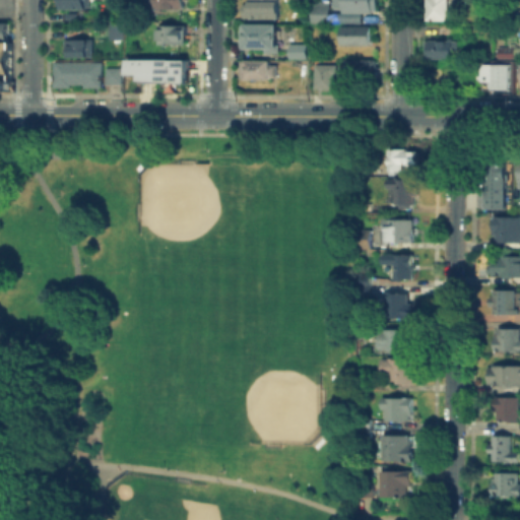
[(89,0),(59,0),(60,7),(89,8),(89,0)]
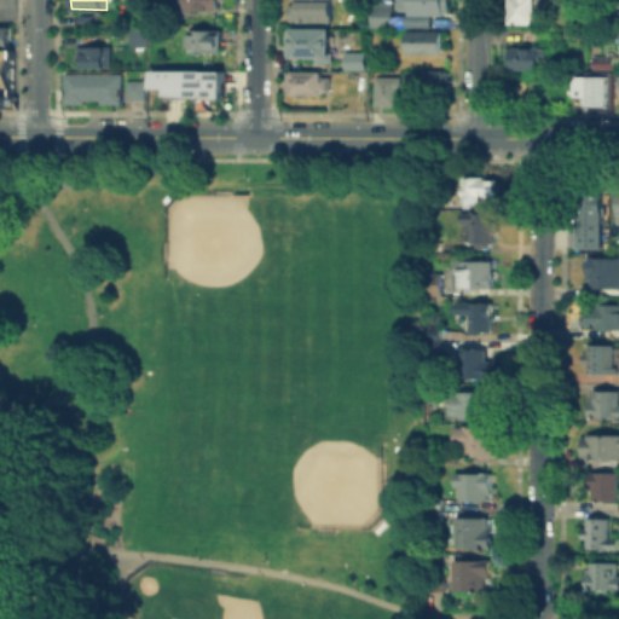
[(179,0),(179,10),(219,10),(218,0),(179,0)]
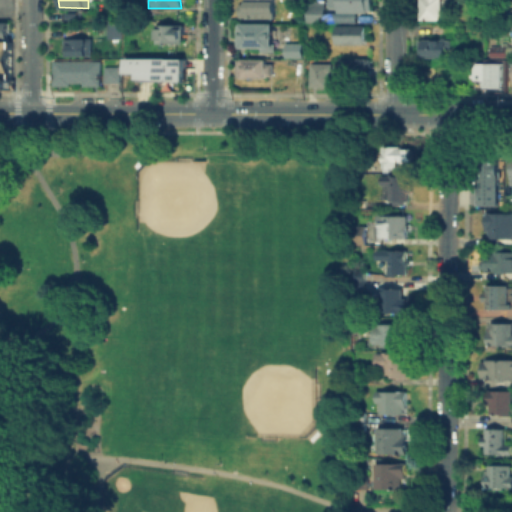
[(240,0),(272,0),(272,17),(240,17),(240,0)]
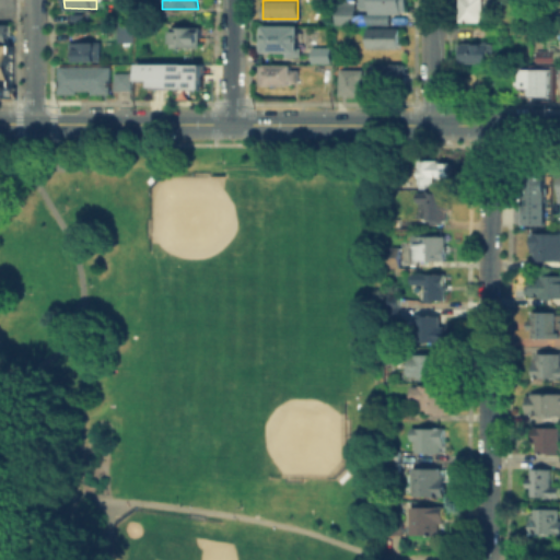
[(407,0),(407,9),(400,9),(400,13),(368,12),(368,6),(357,6),(357,0),(407,0)]
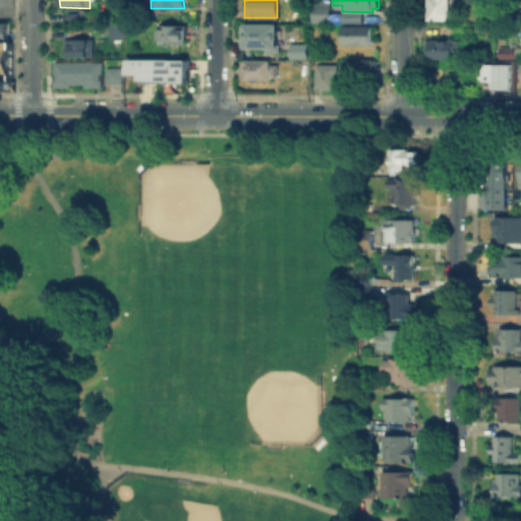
[(424,17),(424,0),(446,0),(446,17),(424,17)]
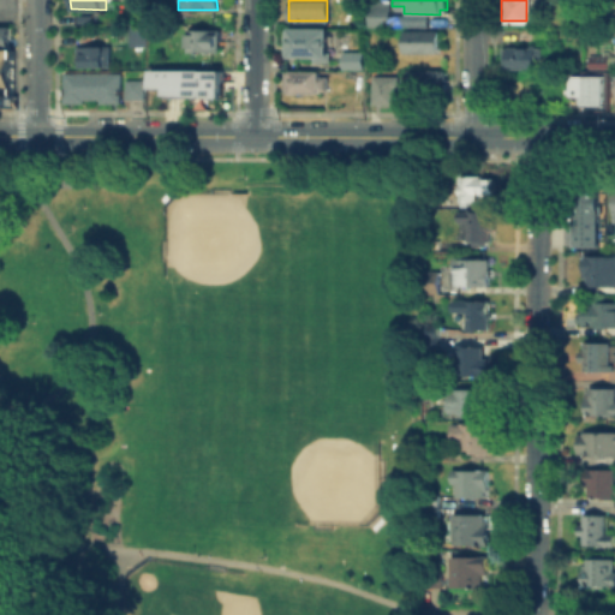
[(387,4),(386,24),(365,24),(365,4),(387,4)]
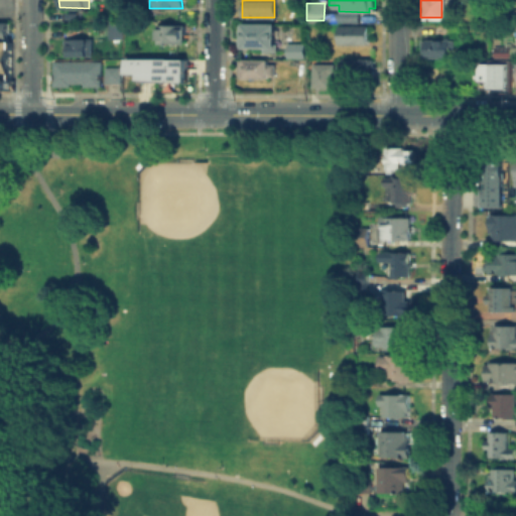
[(107,38),(107,22),(120,22),(120,38),(107,38)]
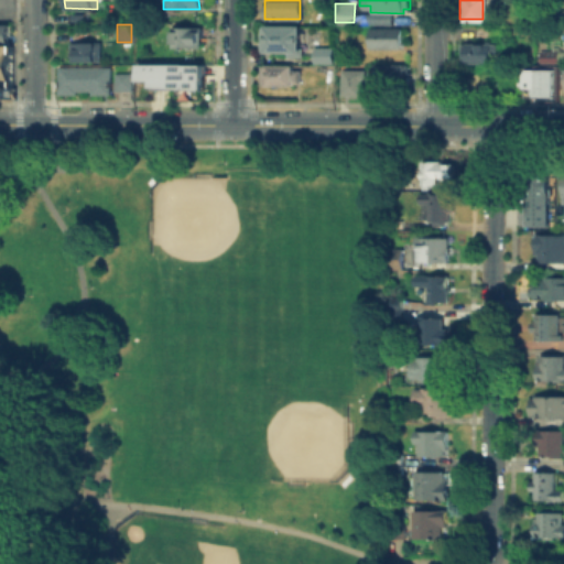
[(260,26),(299,26),(297,52),(260,52),(260,26)]
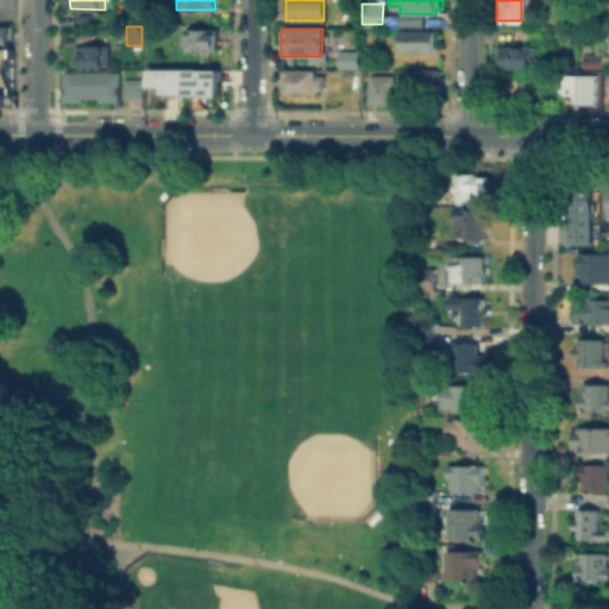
[(187,30),(214,30),(214,49),(187,49),(187,30)]
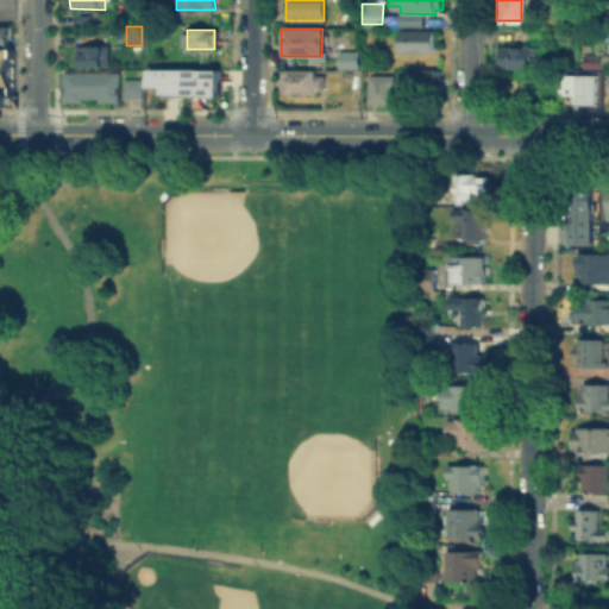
[(399,51),(399,30),(433,30),(433,56),(409,56),(409,51),(399,51)]
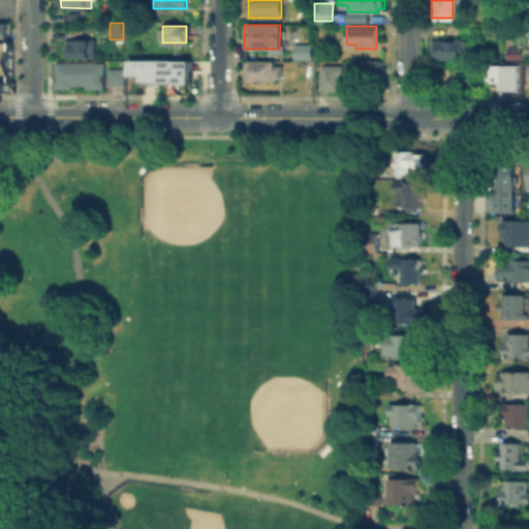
[(65,40),(93,40),(93,57),(65,57),(65,40)]
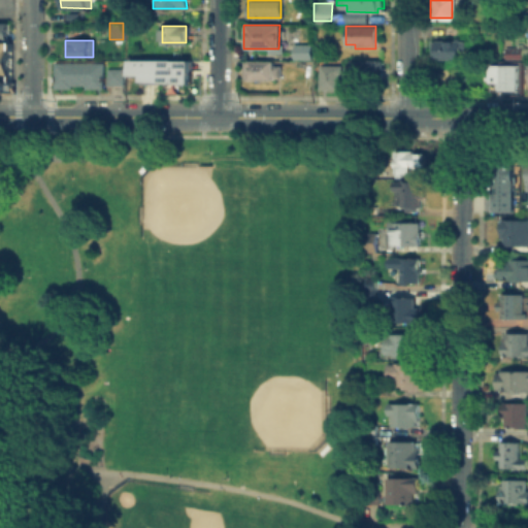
[(0,41),(6,41),(10,41),(10,92),(0,91),(0,41)]
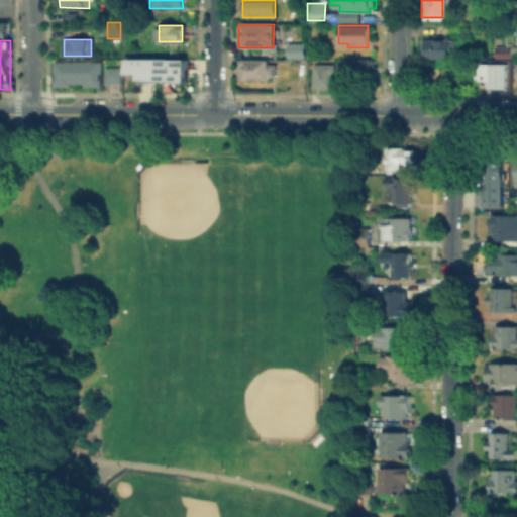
[(452,40),(452,57),(423,57),(423,40),(452,40)]
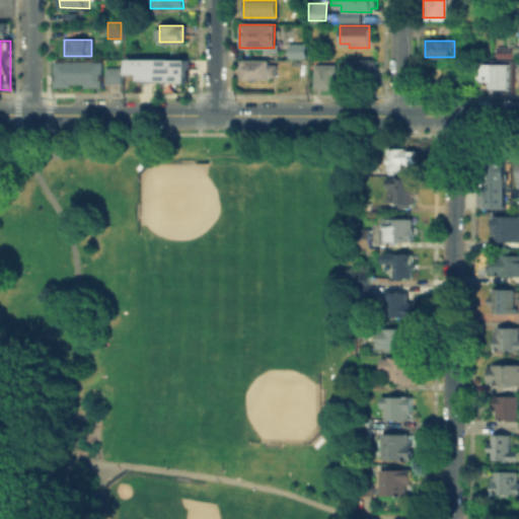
[(288,44),(305,44),(305,58),(288,58),(288,44)]
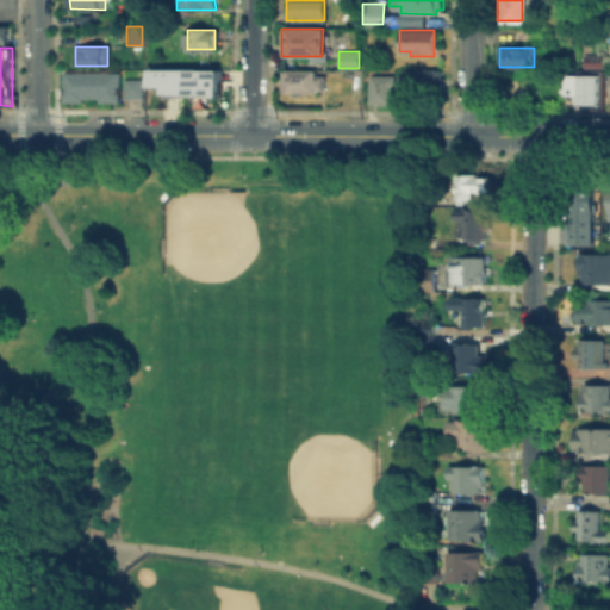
[(602,54),(602,68),(582,68),(582,54),(602,54)]
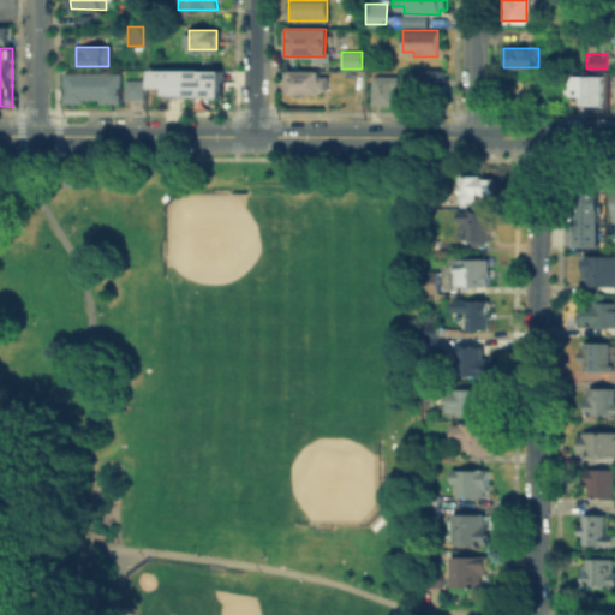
[(218,67),(218,85),(210,85),(210,93),(177,93),(177,90),(163,89),(163,78),(153,78),(153,67),(218,67)]
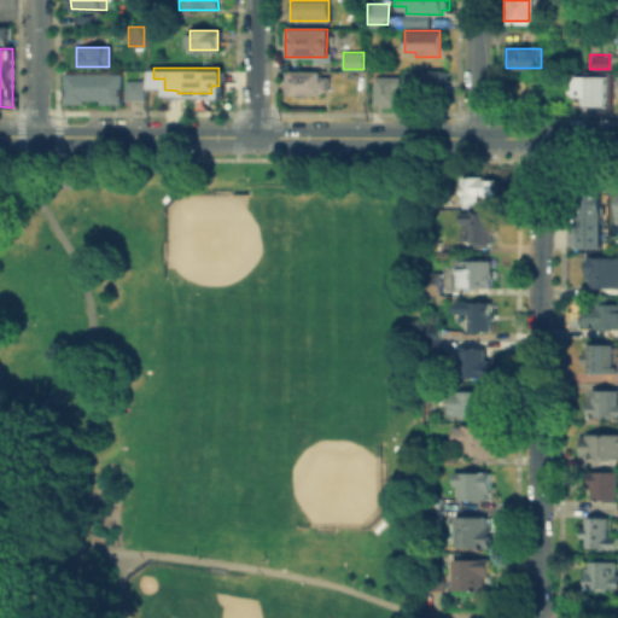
[(444,69),(443,92),(409,92),(410,69),(444,69)]
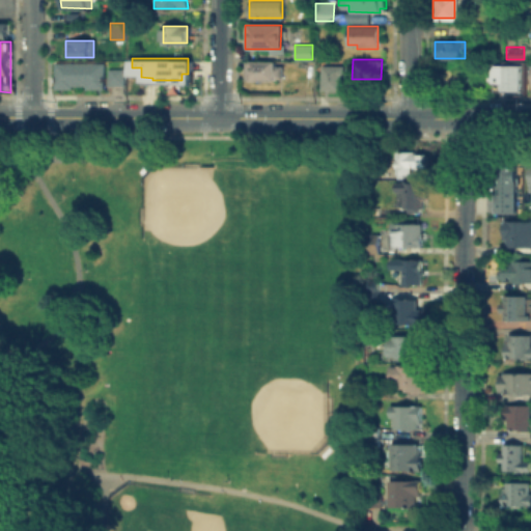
[(53,88),(53,62),(102,62),(102,87),(85,87),(85,84),(71,84),(71,88),(53,88)]
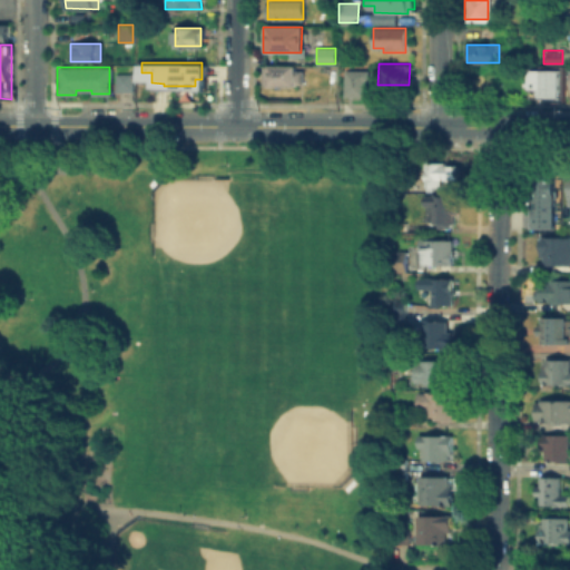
[(301,67),(301,85),(264,85),(264,67),(301,67)]
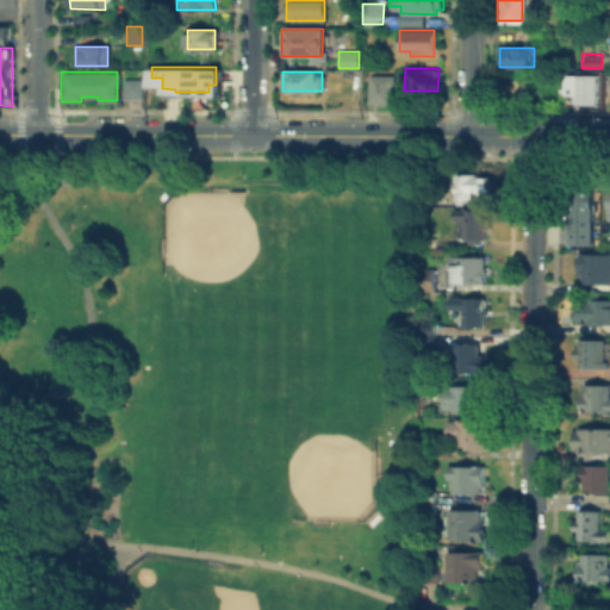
[(369,74),(388,74),(388,94),(369,94),(369,74)]
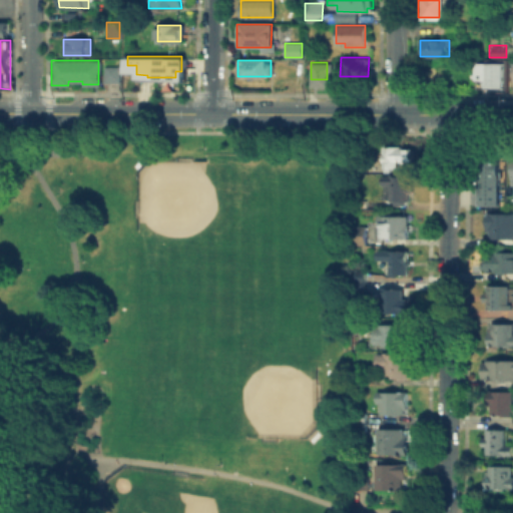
[(474,89),(474,63),(502,63),(502,89),(474,89)]
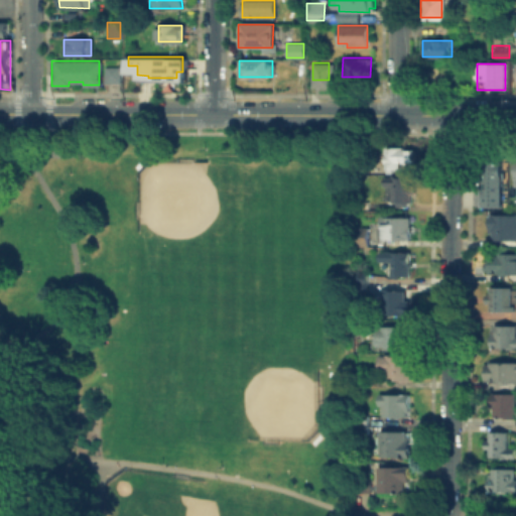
[(104,65),(103,81),(119,81),(119,66),(104,65)]
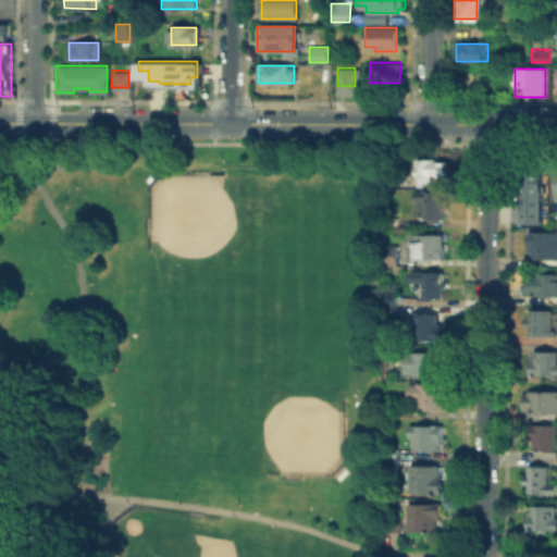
[(413,188),(413,160),(431,160),(431,164),(443,164),(443,178),(431,178),(431,188),(413,188)]
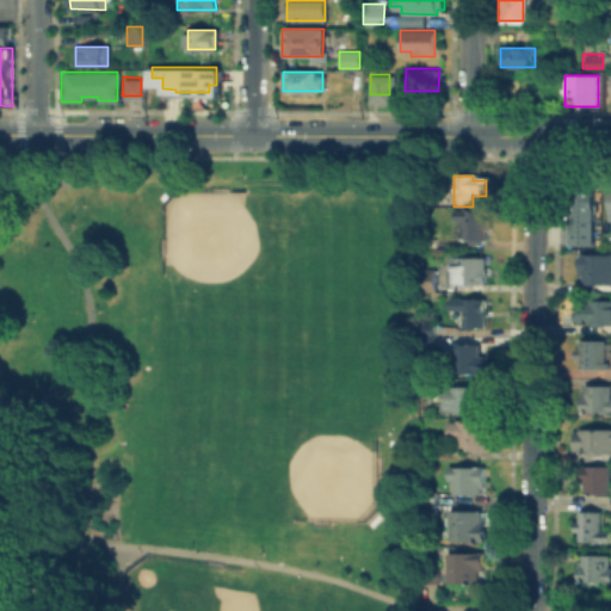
[(568,224),(569,181),(596,181),(596,224),(568,224)]
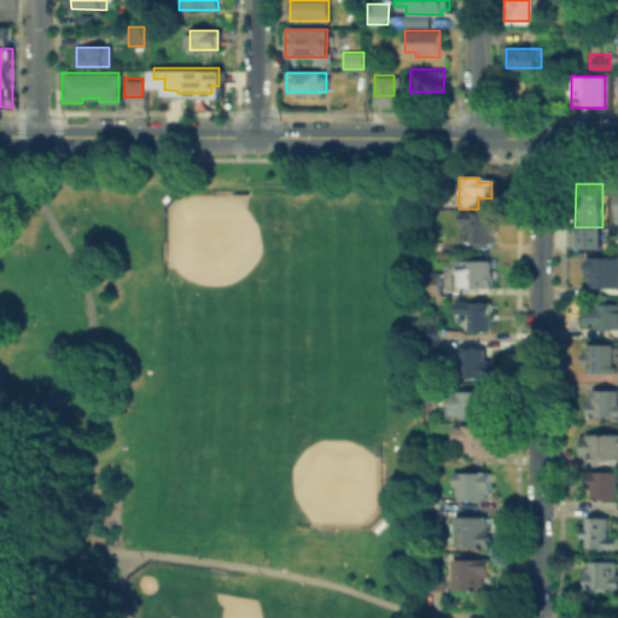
[(489,210),(489,222),(494,222),(494,231),(489,232),(489,240),(485,240),(485,245),(472,245),(472,240),(466,242),(466,222),(460,222),(460,210),(489,210)]
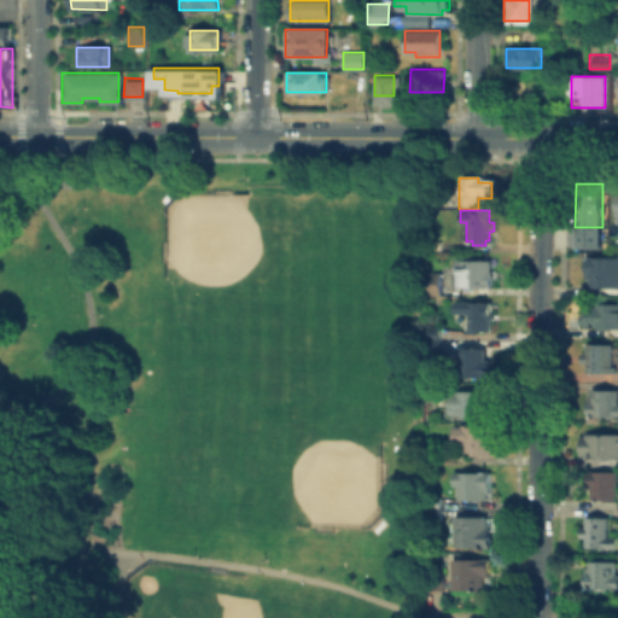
[(449,270),(453,270),(453,257),(489,257),(489,285),(449,285),(449,270)]
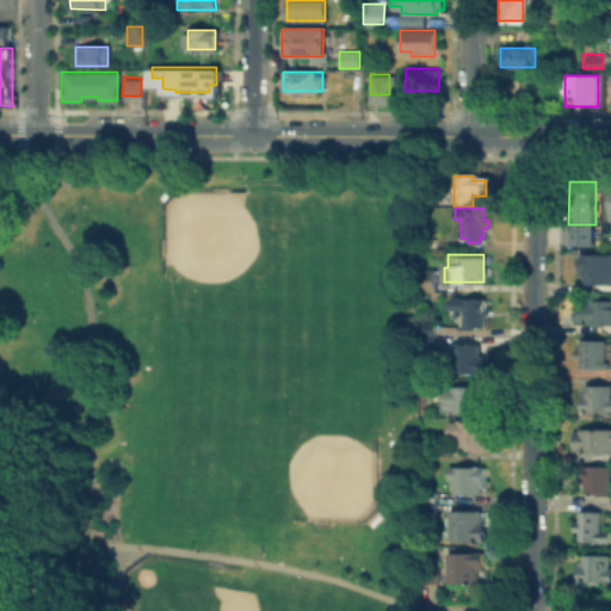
[(610,258),(610,287),(581,287),(582,258),(610,258)]
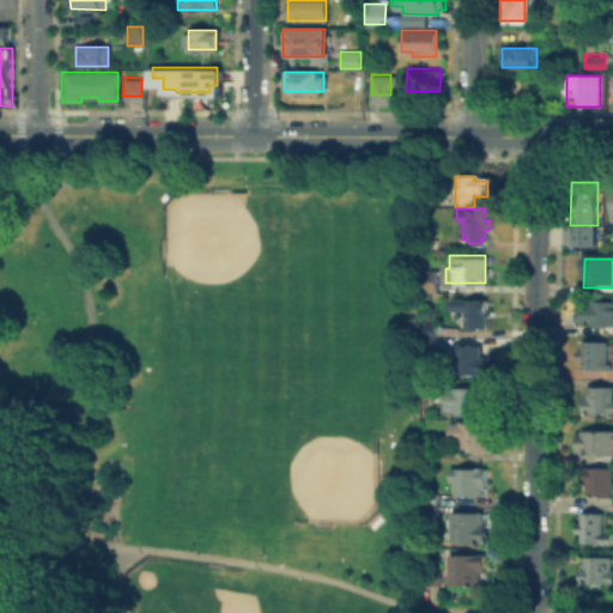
[(424,291),(424,268),(436,268),(436,291),(424,291)]
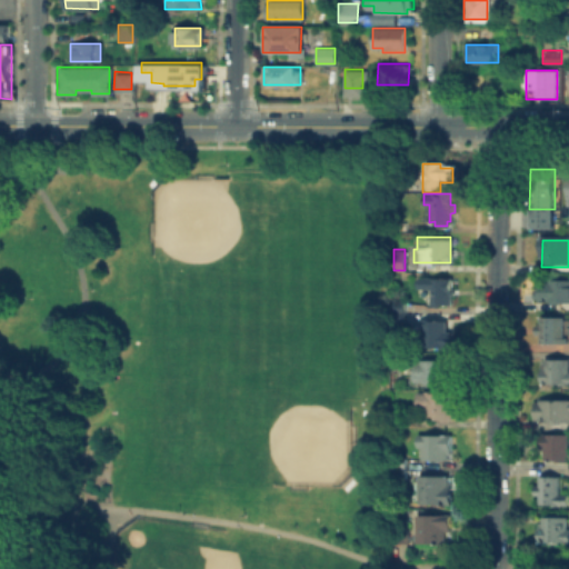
[(453,288),(453,293),(450,293),(450,303),(428,303),(428,287),(416,287),(416,277),(451,277),(451,288),(453,288)]
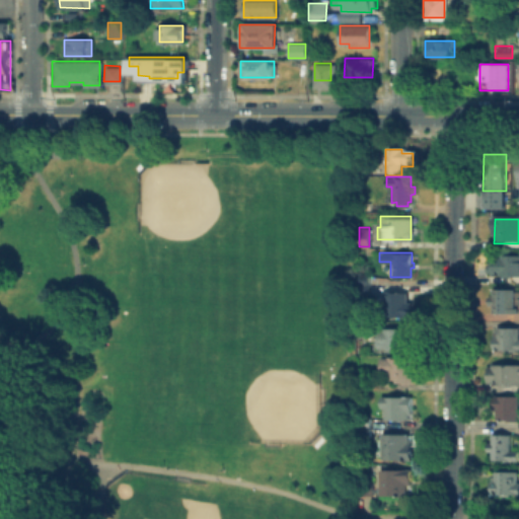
[(518,275),(493,275),(494,255),(518,255),(518,275)]
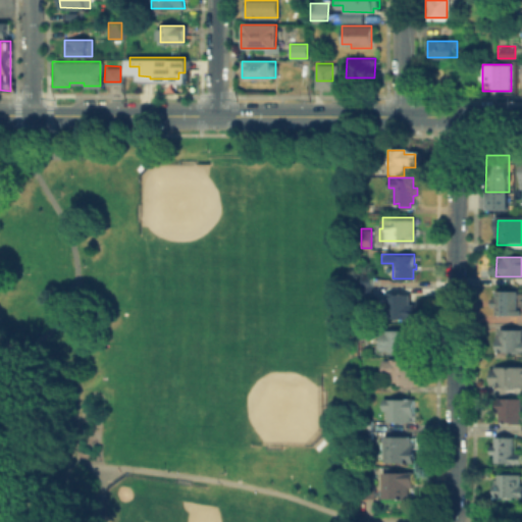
[(370,273),(356,273),(356,284),(370,284),(370,273)]
